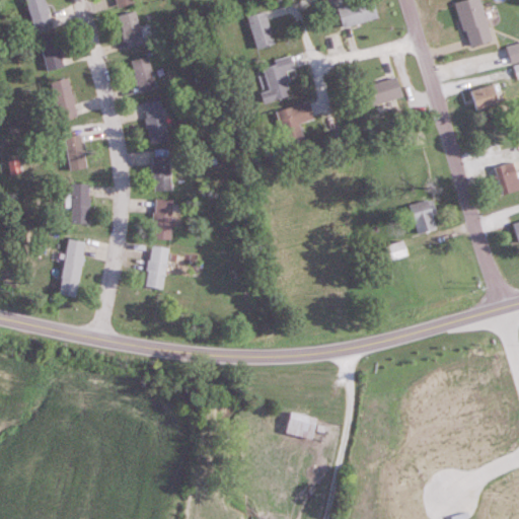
[(22,0),(32,26),(50,20),(43,0),(22,0)]
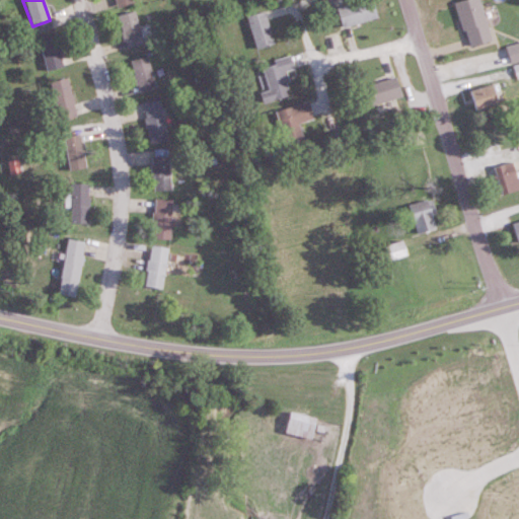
[(114,0),(117,8),(134,3),(133,0),(114,0)]
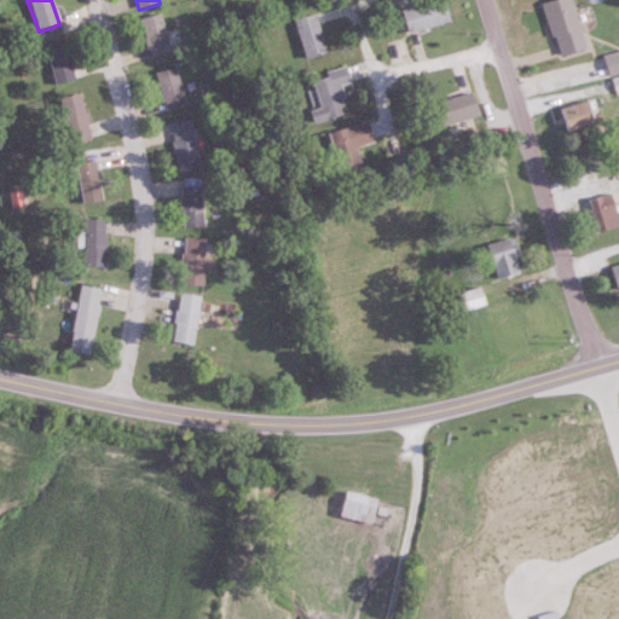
[(443,0),(437,0),(401,11),(409,34),(450,21),(443,0)]
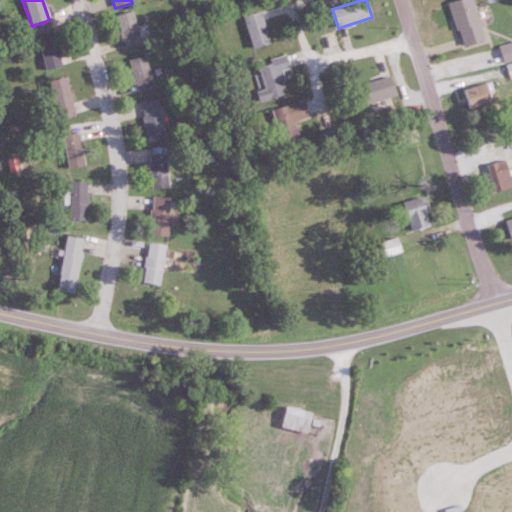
[(458,0),(448,3),(462,46),(485,39),(472,0),(458,0)]
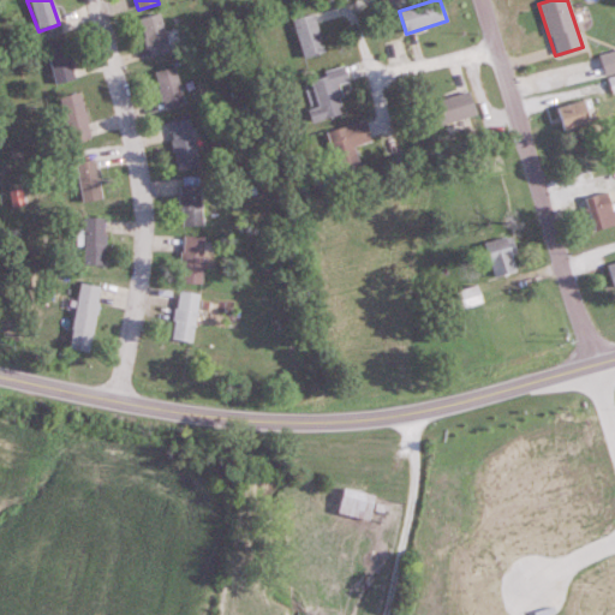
[(172,52),(162,13),(141,18),(149,58),(172,52)]
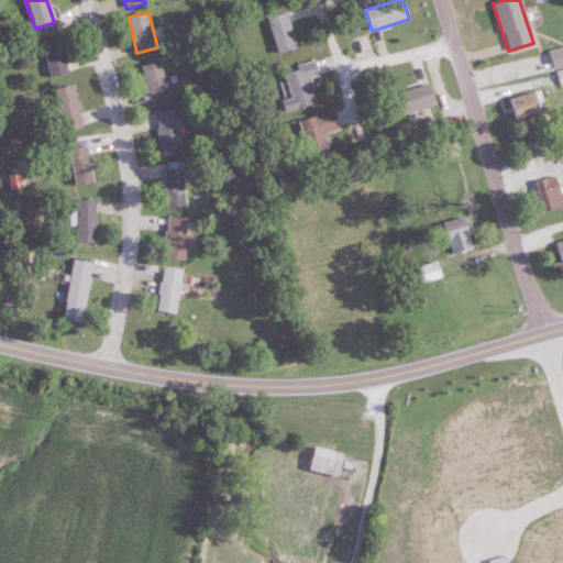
[(277,54),(297,48),(287,13),(268,18),(277,54)]
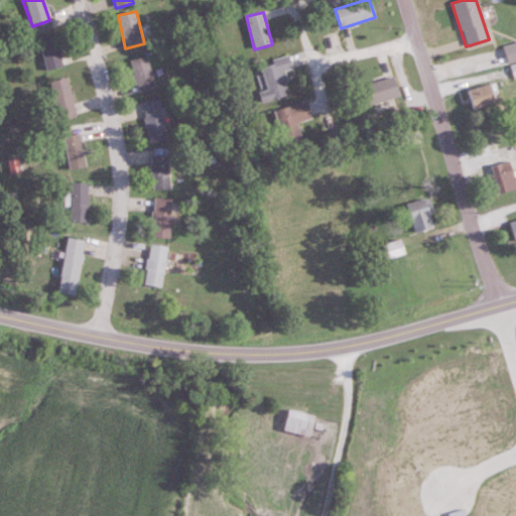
[(46,71),(65,65),(54,32),(36,38),(46,71)]
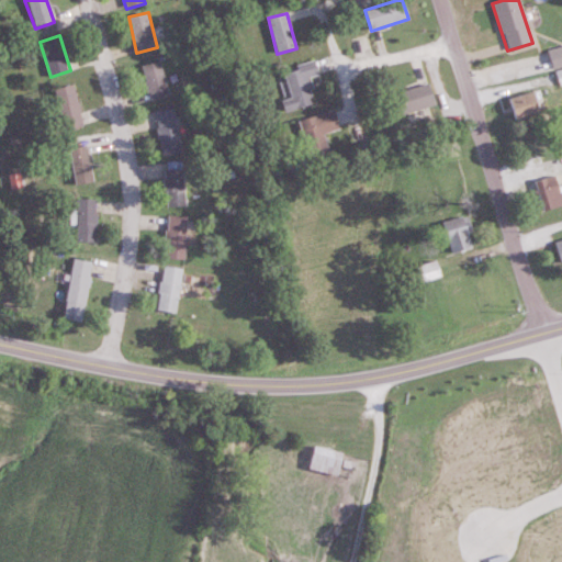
[(561,47),(548,51),(552,69),(561,66),(561,47)]
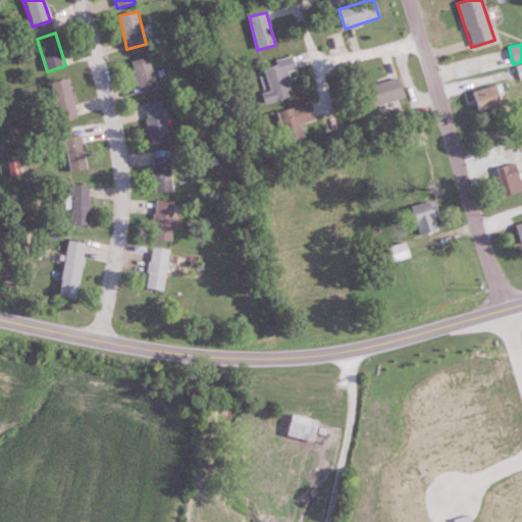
[(140,94),(157,90),(150,56),(132,61),(140,94)]
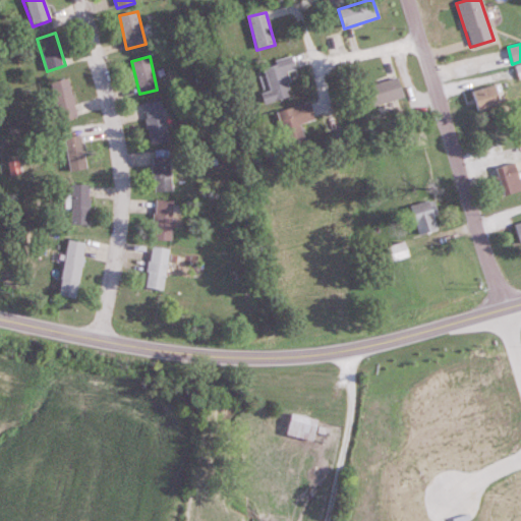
[(292,97),(286,71),(295,69),(292,57),(263,64),(270,92),(261,94),(263,104),(292,97)]
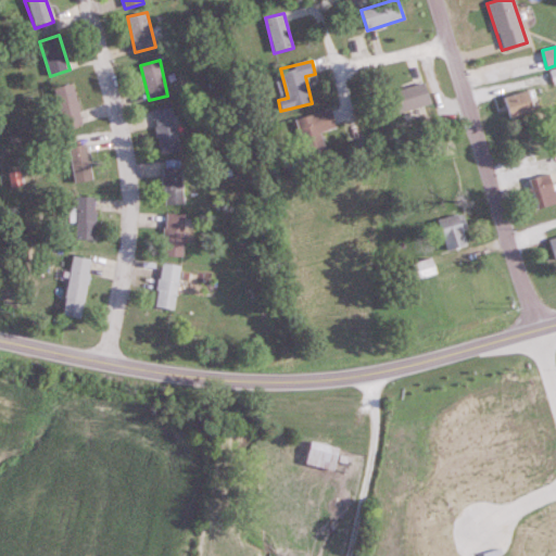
[(429,103),(422,83),(384,93),(391,115),(429,103)]
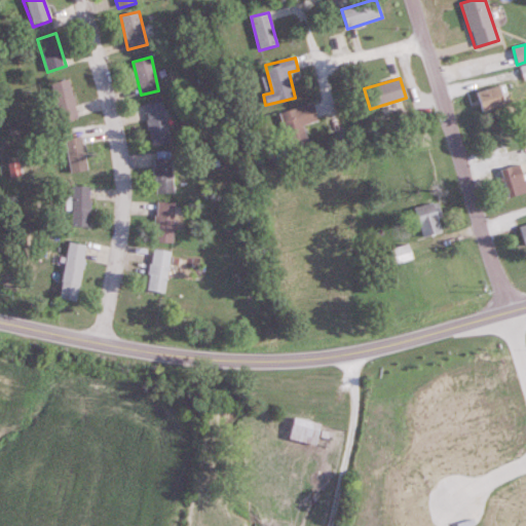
[(77,118),(69,79),(49,83),(59,122),(77,118)]
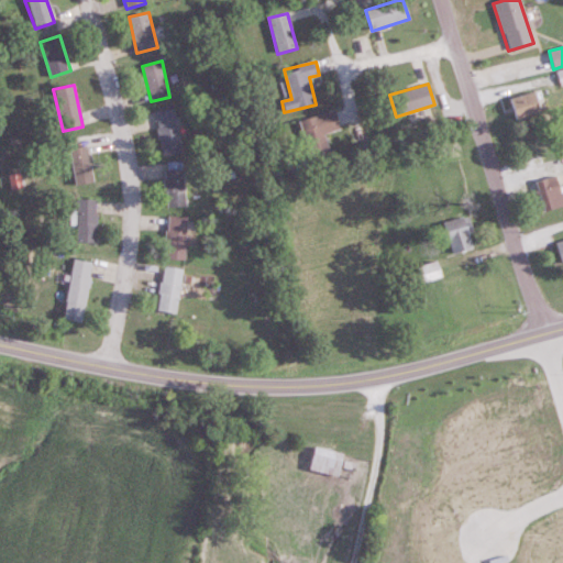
[(539,113),(532,92),(510,99),(517,120),(539,113)]
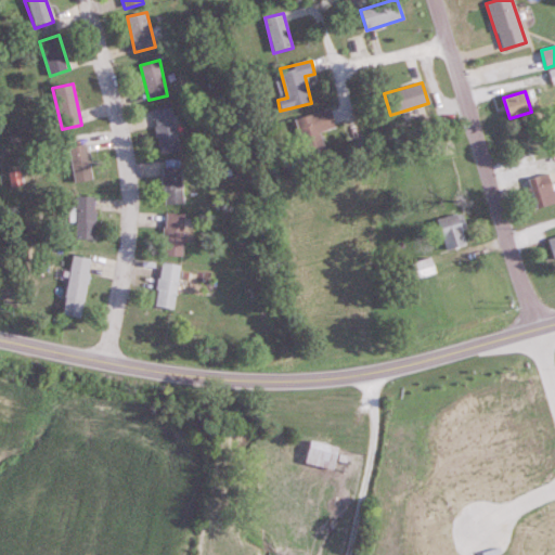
[(180,150),(172,106),(153,110),(160,153),(180,150)]
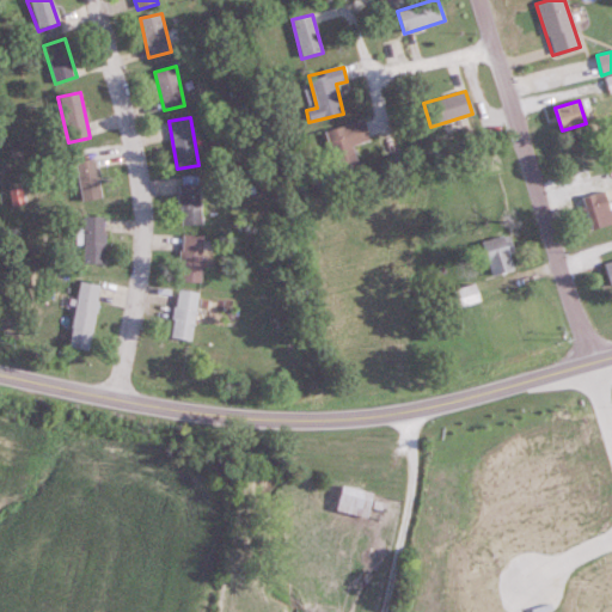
[(360,173),(353,146),(371,142),(365,121),(326,130),(338,179),(360,173)]
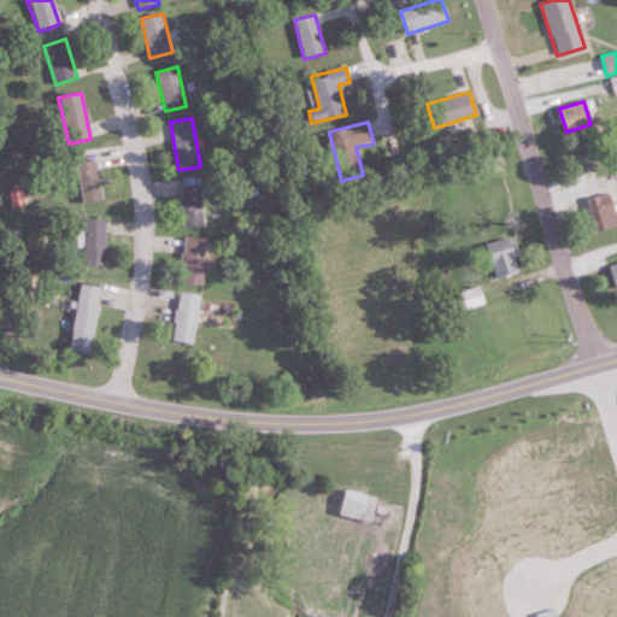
[(101,200),(97,160),(74,163),(78,203),(101,200)]
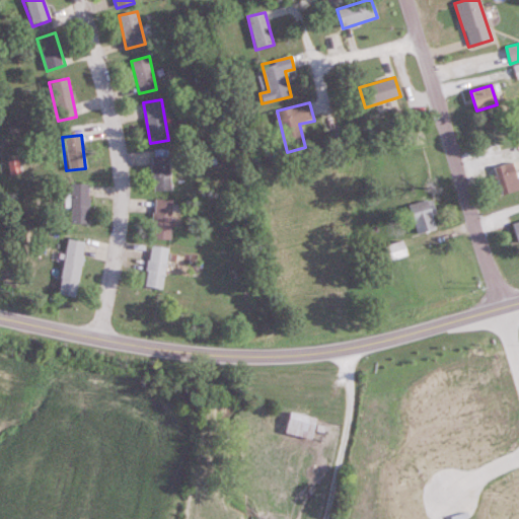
[(170,191),(170,156),(152,156),(152,191),(170,191)]
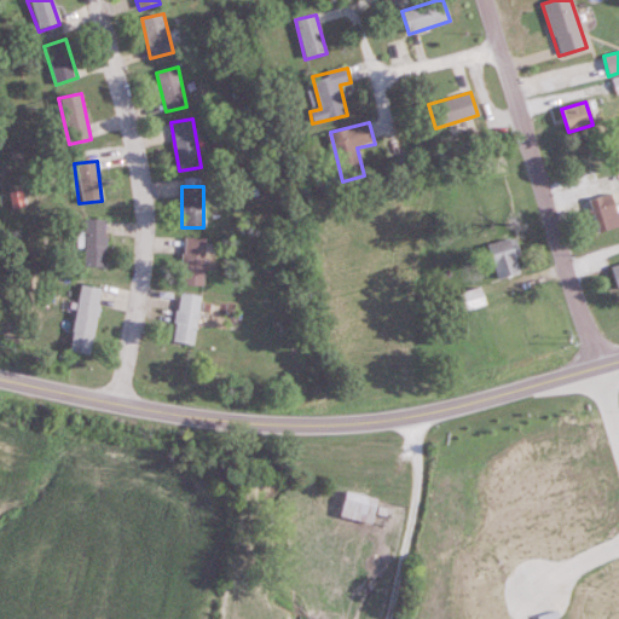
[(600,232),(618,226),(618,218),(612,192),(590,200),(600,232)]
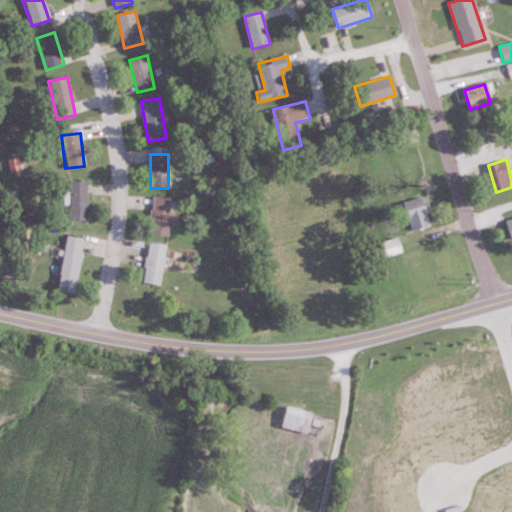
[(87,221),(87,182),(68,182),(68,221),(87,221)]
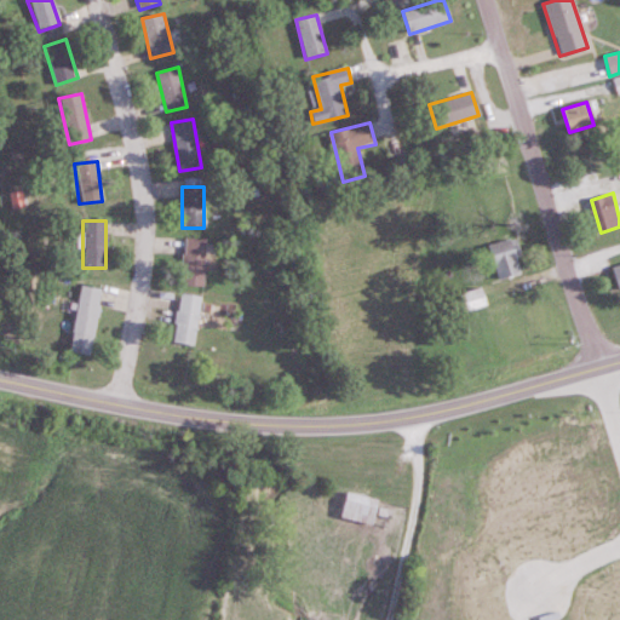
[(487,246),(499,281),(523,271),(512,237),(487,246)]
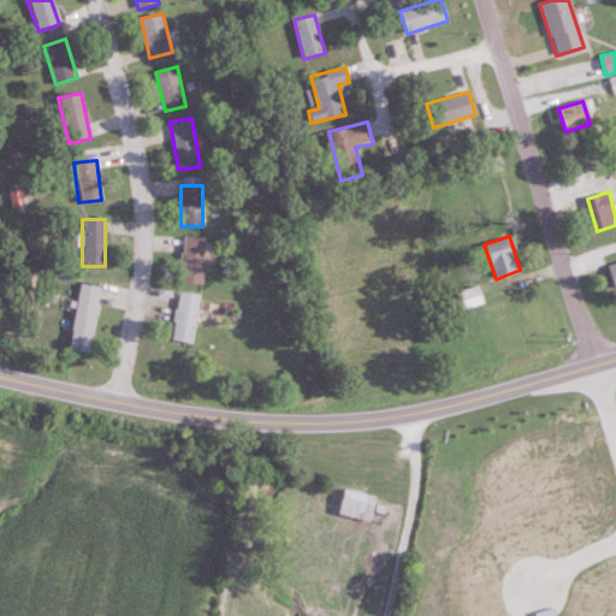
[(205,237),(183,237),(182,284),(203,285),(205,237)]
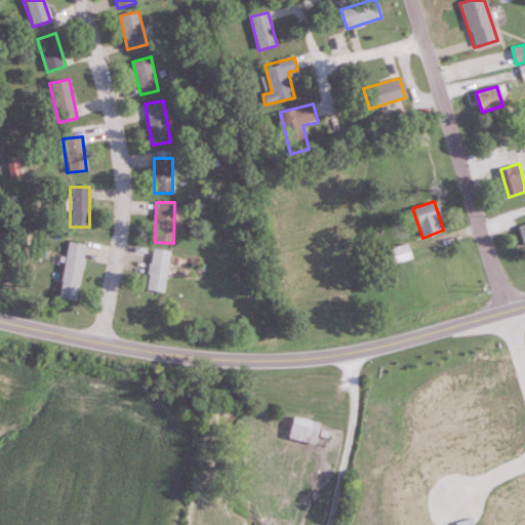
[(85,245),(68,242),(57,298),(75,301),(85,245)]
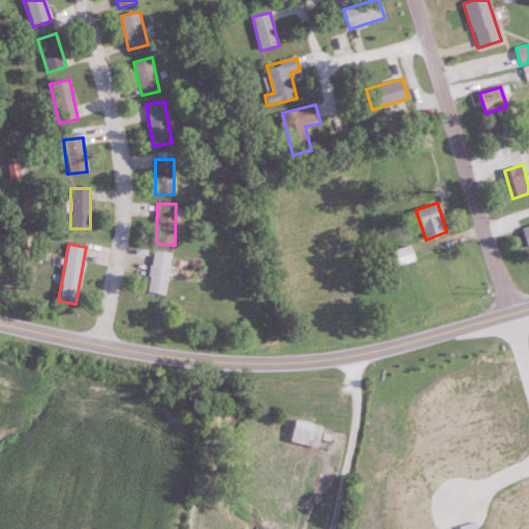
[(391,251),(395,266),(413,261),(410,247),(391,251)]
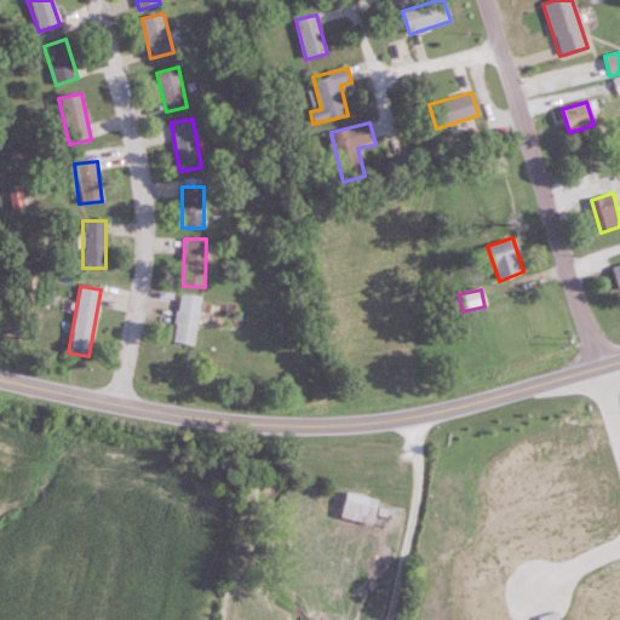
[(201,297),(179,293),(172,343),(193,346),(201,297)]
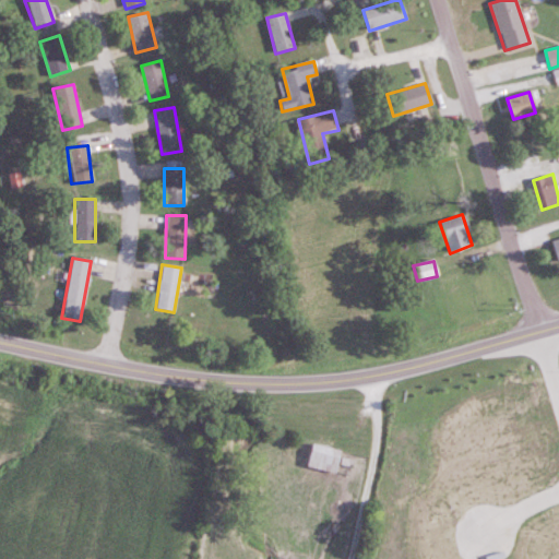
[(305,465),(332,474),(340,452),(312,443),(305,465)]
